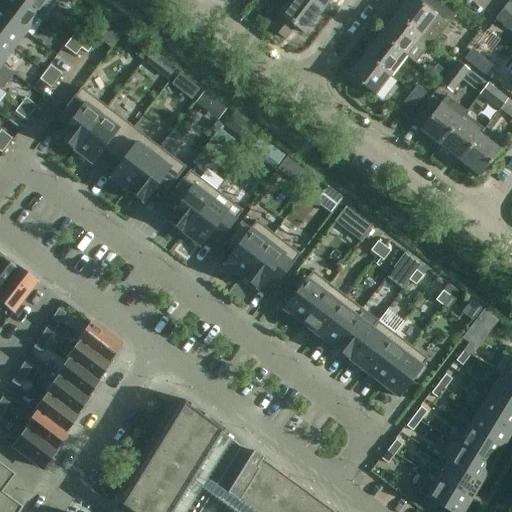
[(15,0),(0,0),(0,1),(0,13),(25,32),(37,16),(15,0)]
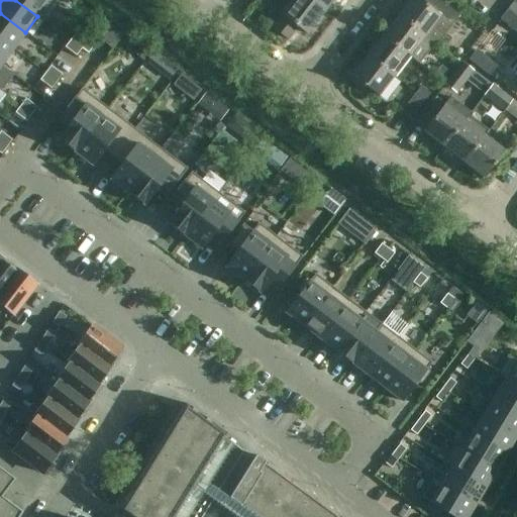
[(15,0),(37,16),(45,22),(59,5),(52,0),(15,0)]
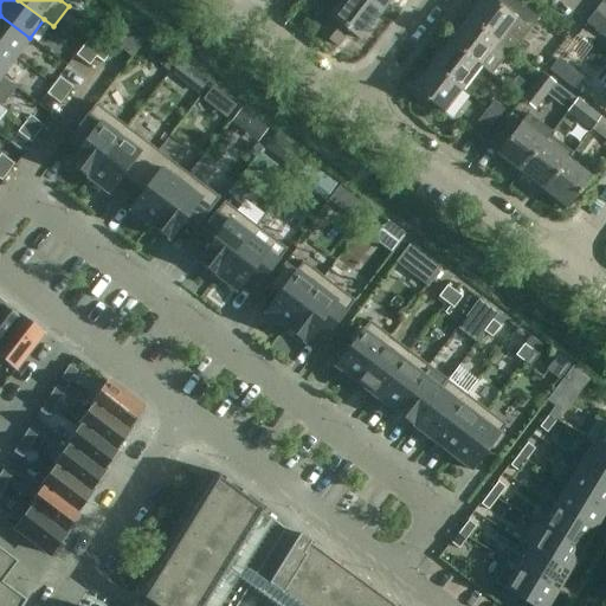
[(360,40),(379,15),(358,0),(343,0),(330,17),(331,18),(320,32),(337,46),(349,32),(360,40)]
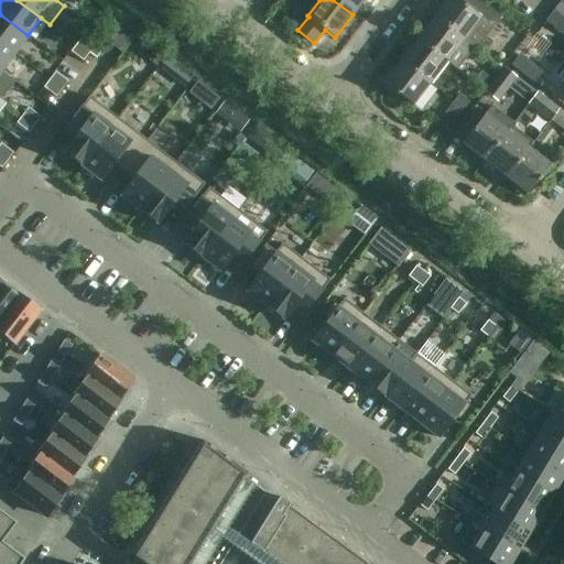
[(333,0),(353,14),(364,0),(333,0)]
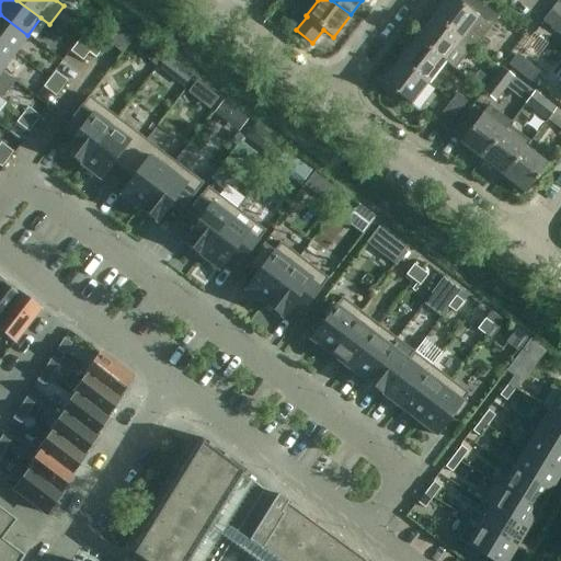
[(455,0),(445,0),(432,18),(448,31),(460,39),(464,42),(470,47),(471,47),(481,35),(485,33),(490,27),(497,18),(474,0),(459,0),(458,2),(455,0)]
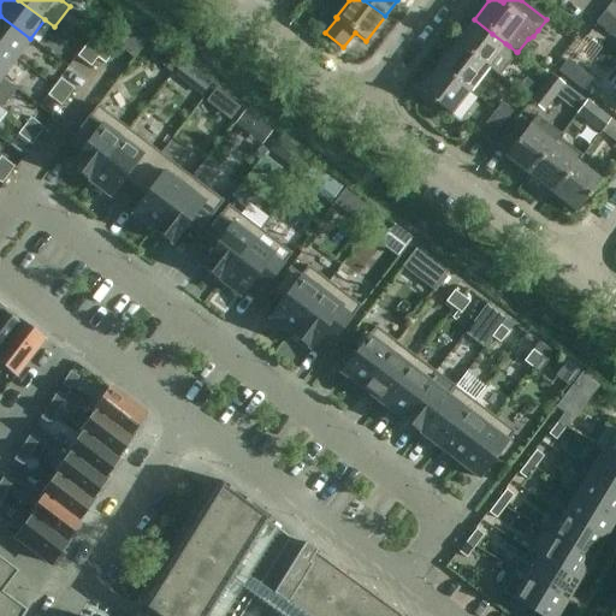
[(603,12),(615,22),(615,4),(611,1),(603,12)]
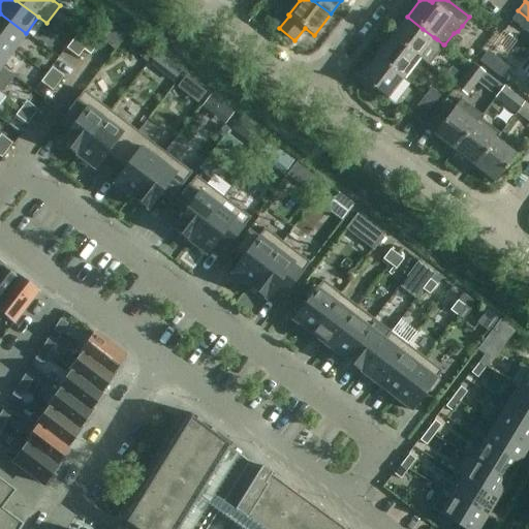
[(528,33),(528,19),(518,10),(510,21),(528,33)]
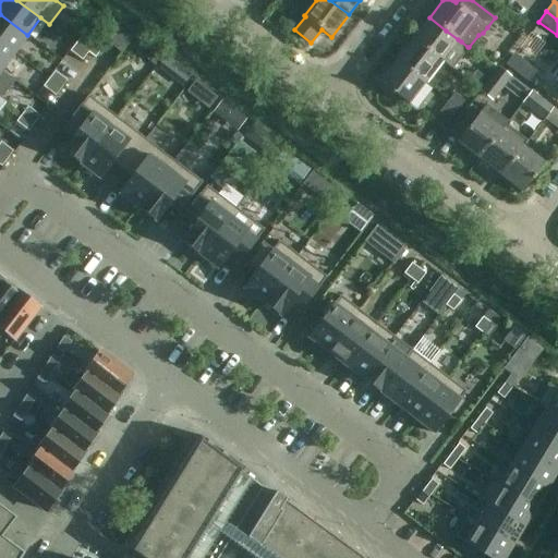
[(16,49),(27,35),(0,14),(0,43),(13,53),(16,49)]
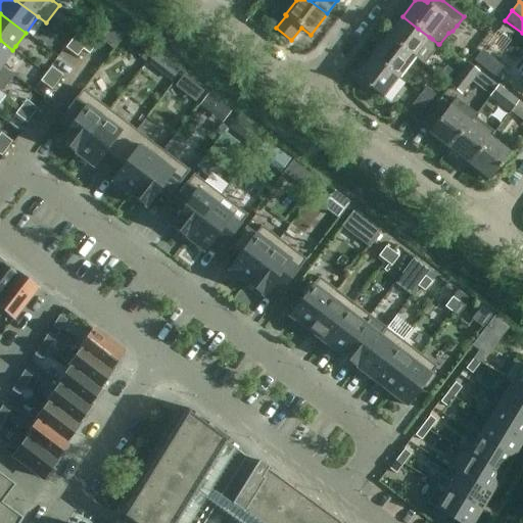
[(402,16),(386,37),(391,41),(414,57),(419,61),(426,51),(431,54),(438,44),(432,39),(429,37),(418,29),(402,16)]
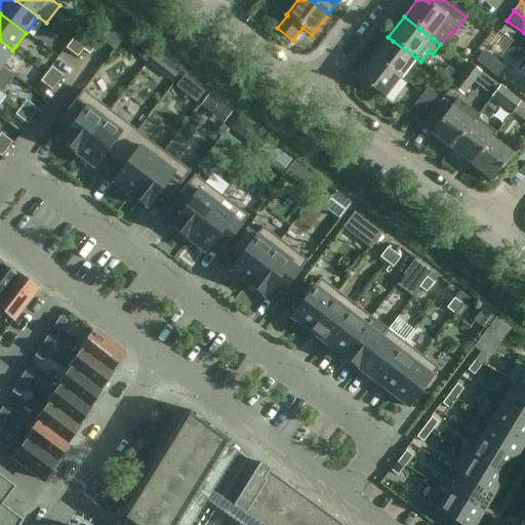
[(117,42),(125,31),(126,31),(113,21),(105,30),(104,32),(107,34),(101,41),(108,46),(112,49),(117,42)]
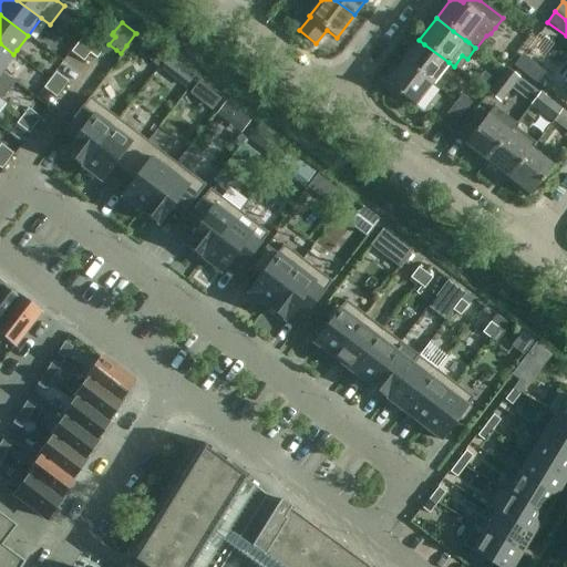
[(89,54),(94,47),(82,37),(75,44),(89,54)]
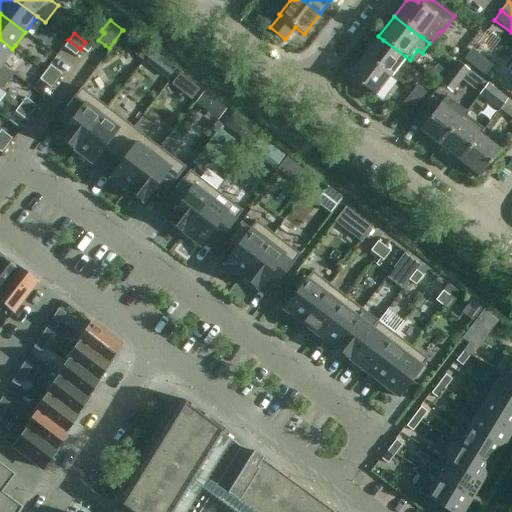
[(389,76),(404,56),(378,36),(363,55),(389,76)]
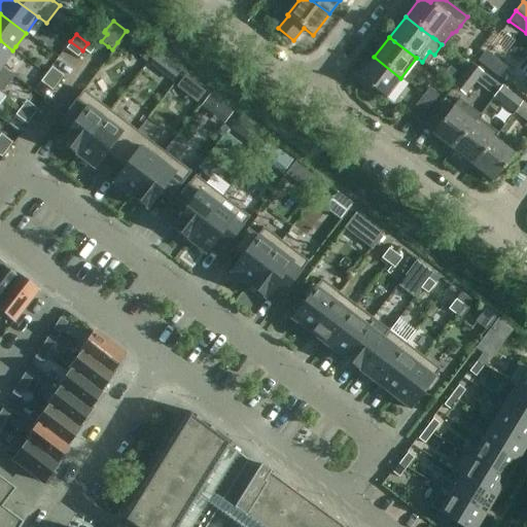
[(0,66),(12,50),(0,40),(0,66)]
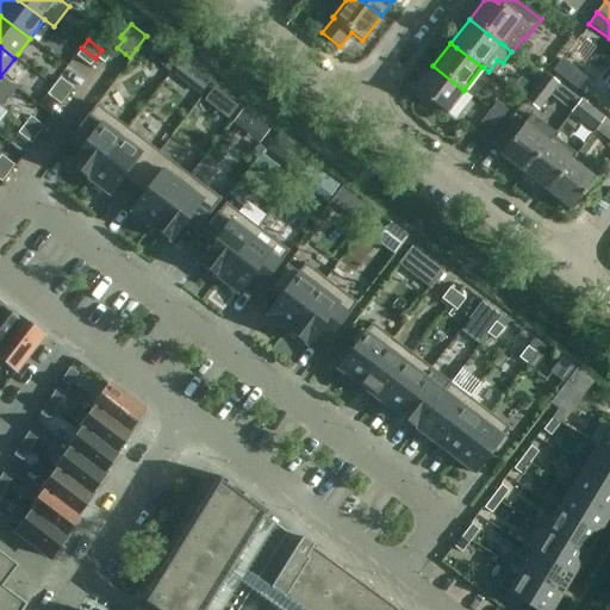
[(88,67),(95,58),(81,48),(75,56),(88,67)]
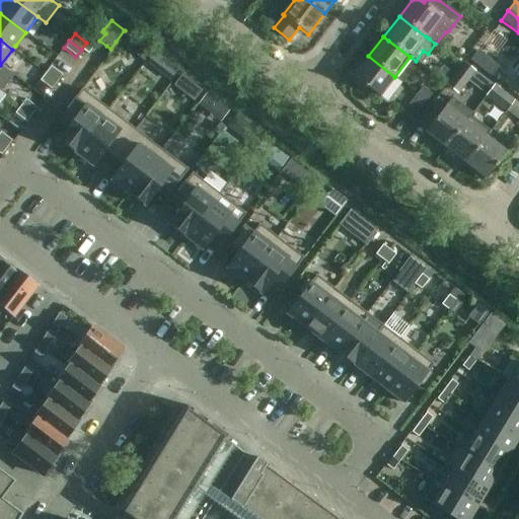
[(135,53),(134,55),(144,62),(145,61),(151,52),(152,51),(141,44),(135,53)]
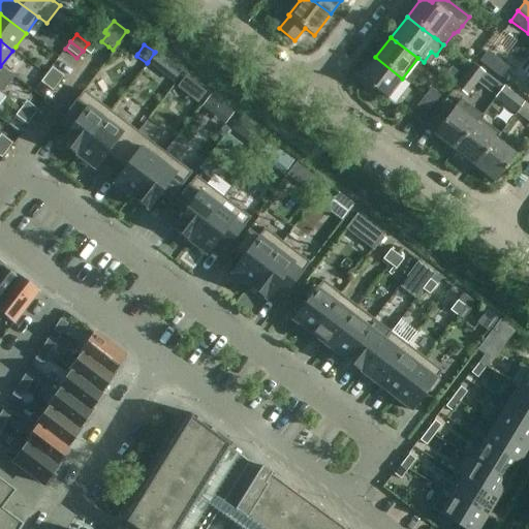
[(500,79),(508,68),(487,52),(479,61),(500,79)]
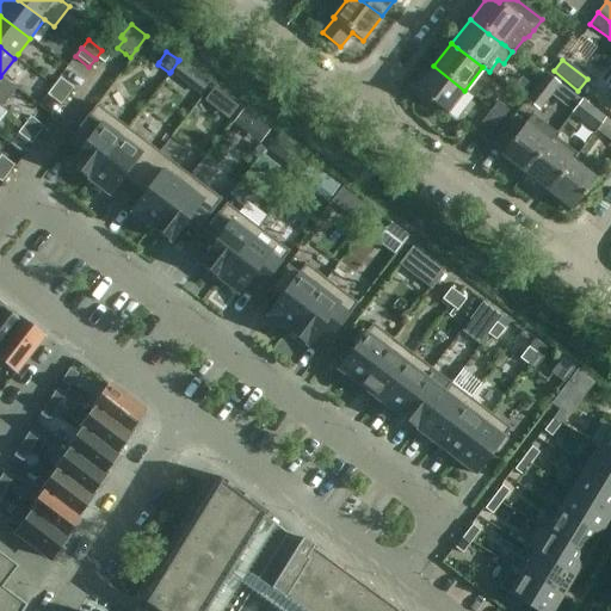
[(446,115),(464,91),(433,66),(415,90),(446,115)]
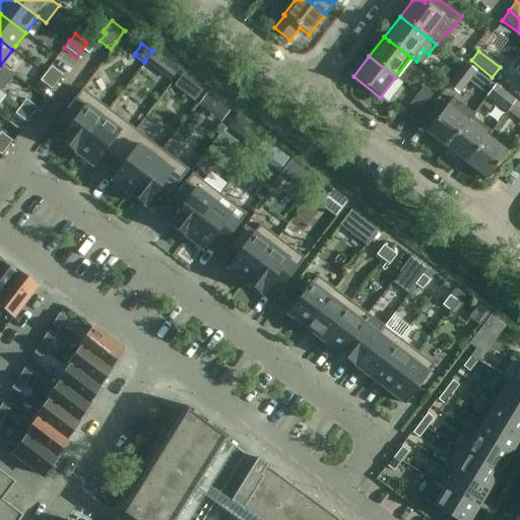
[(166,62),(157,72),(168,79),(169,80),(177,70),(175,69),(166,62)]
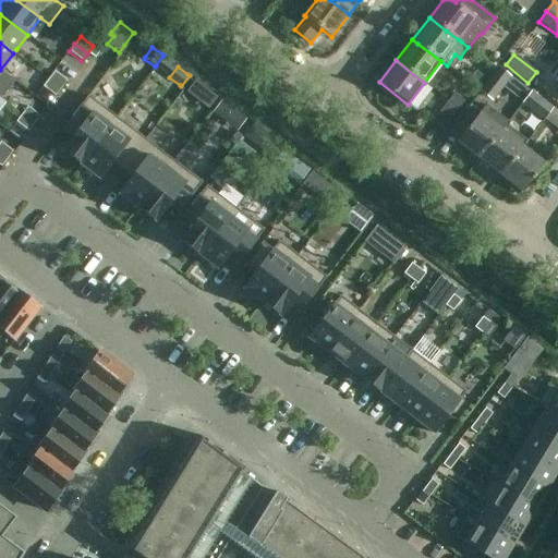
[(492,97),(509,75),(498,68),(481,89),(492,97)]
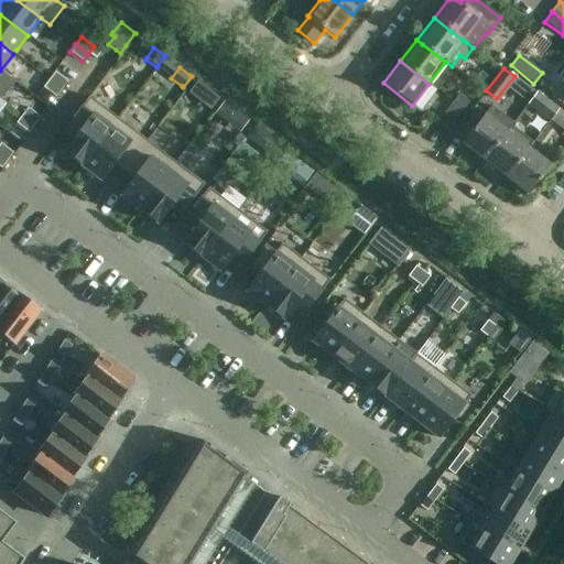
[(0,99),(0,100),(13,82),(0,71),(0,99)]
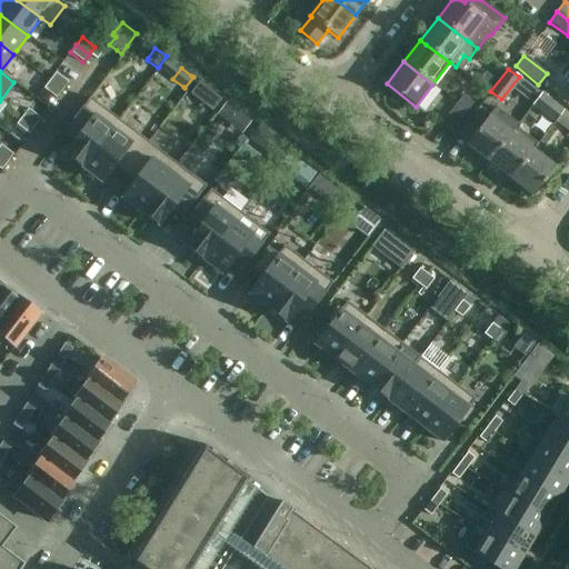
[(483,90),(489,83),(492,79),(485,72),(477,83),(483,90)]
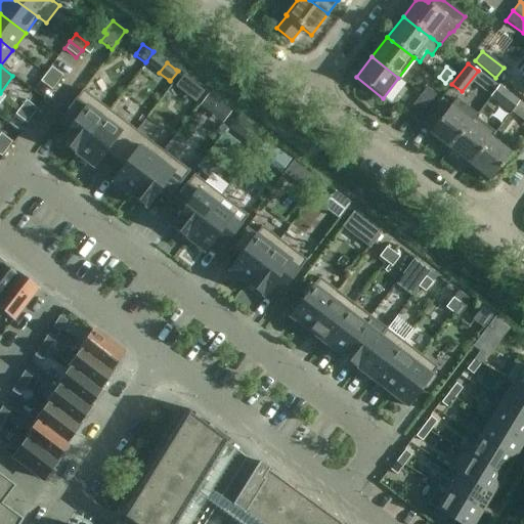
[(56,83),(61,76),(50,68),(45,75),(56,83)]
